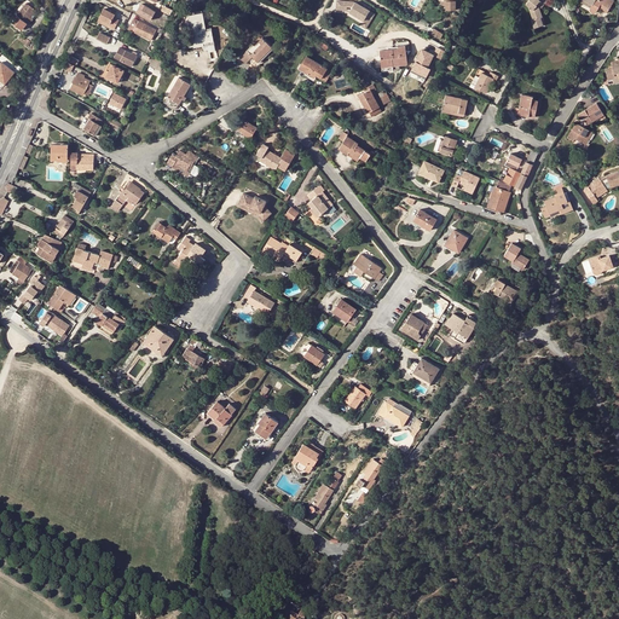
[(337,0),(336,10),(347,10),(347,6),(351,6),(352,7),(350,12),(364,21),(370,11),(370,10),(356,1),(354,3),(354,1),(337,0)]
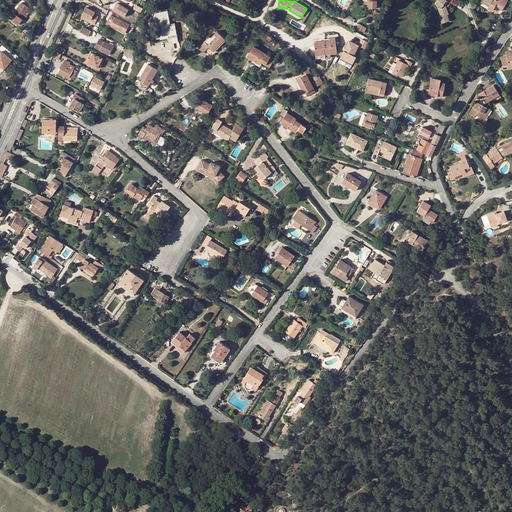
[(367,0),(369,0),(369,5),(369,8),(377,8),(376,0),(367,0)]
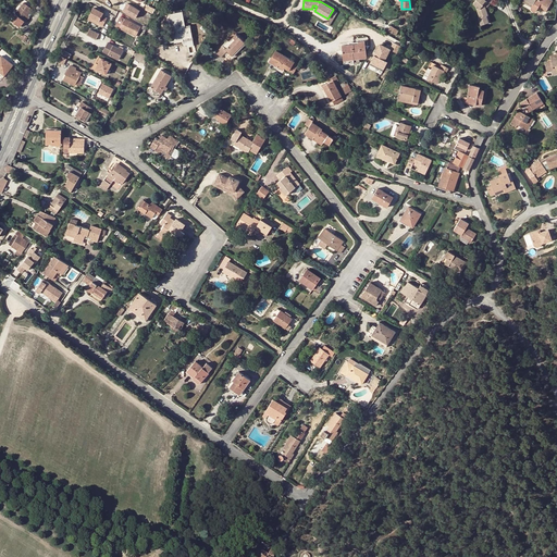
[(484,3),(486,0),(474,0),(472,3),(475,7),(479,17),(478,17),(481,25),(489,23),(486,15),(487,15),(485,8),(484,3)]
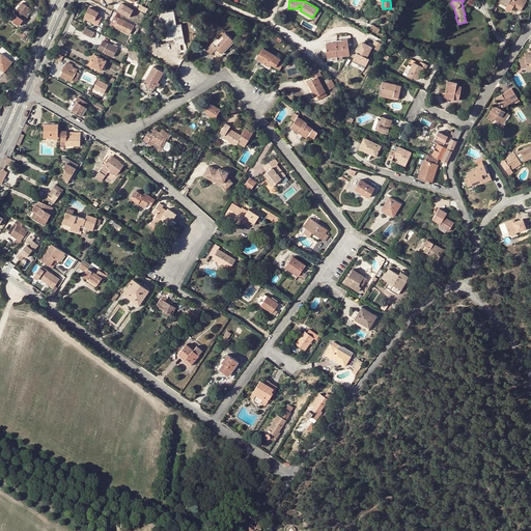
[(525,0),(500,0),(508,4),(506,7),(506,8),(506,9),(506,10),(507,11),(509,11),(510,11),(511,11),(511,10),(513,7),(521,11),(527,1),(525,0)]
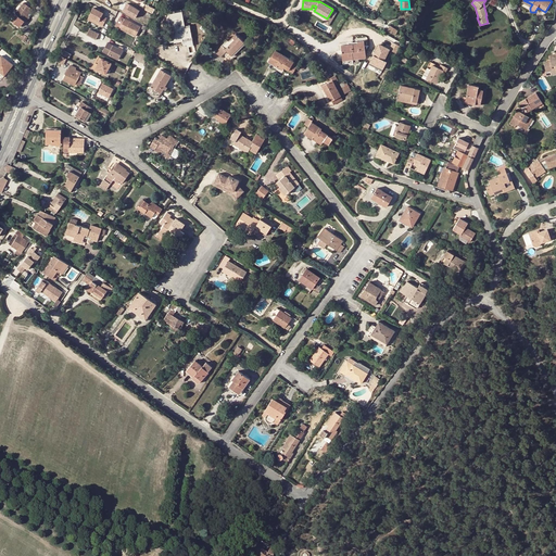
[(22,20),(30,8),(24,2),(21,5),(17,10),(15,13),(16,14),(11,21),(20,27),(24,21),(22,20)]
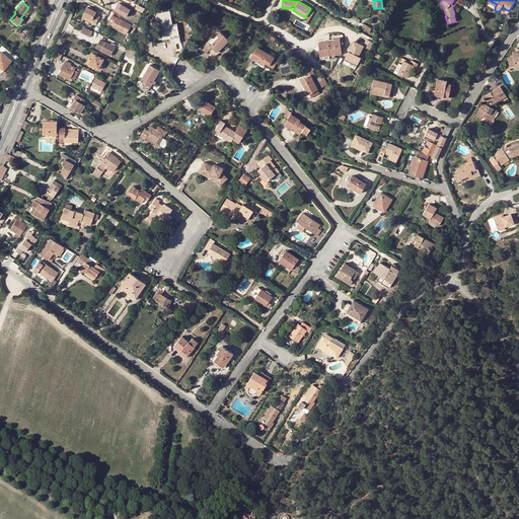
[(119,3),(115,10),(126,16),(132,8),(127,5),(126,7),(119,3)]
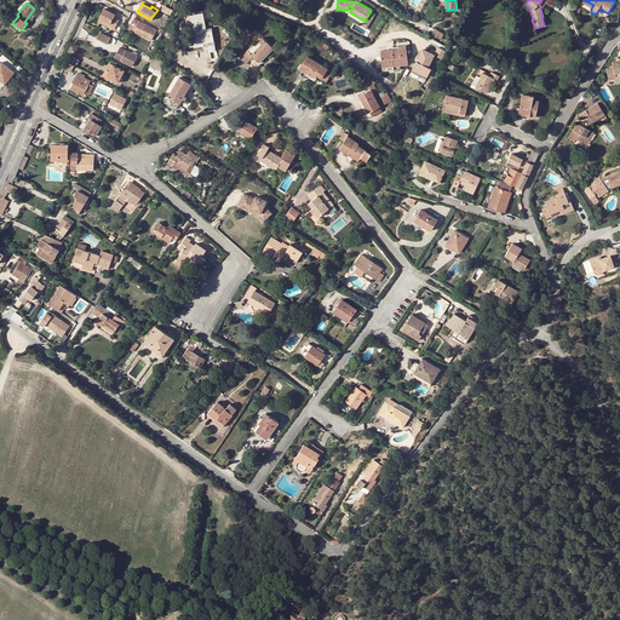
[(161,10),(171,15),(173,10),(165,5),(161,10)]
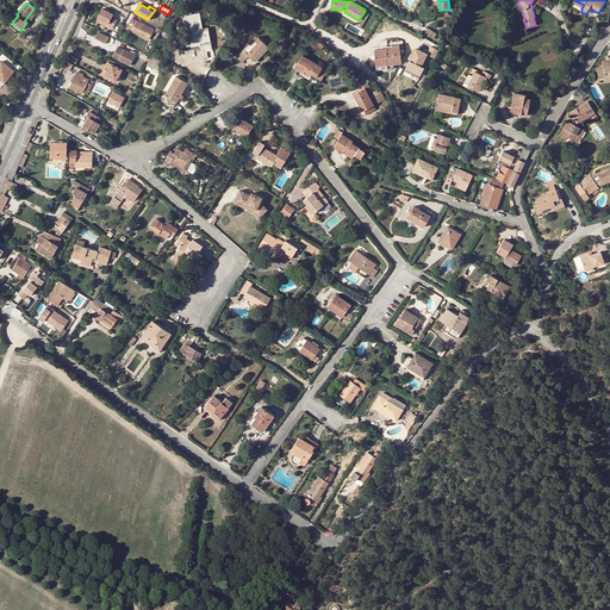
[(36,11),(33,8),(24,22),(26,23),(29,24),(32,19),(32,18),(36,13),(35,12),(36,11)]
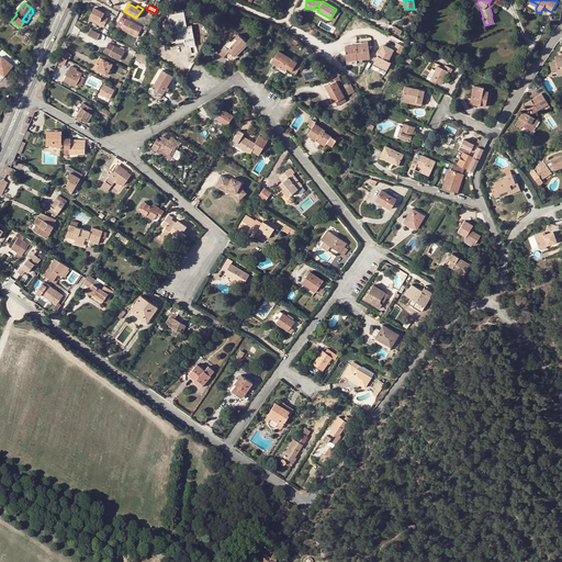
[(100,21),(100,22),(104,25),(109,18),(103,15),(104,13),(94,8),(90,15),(100,21)]
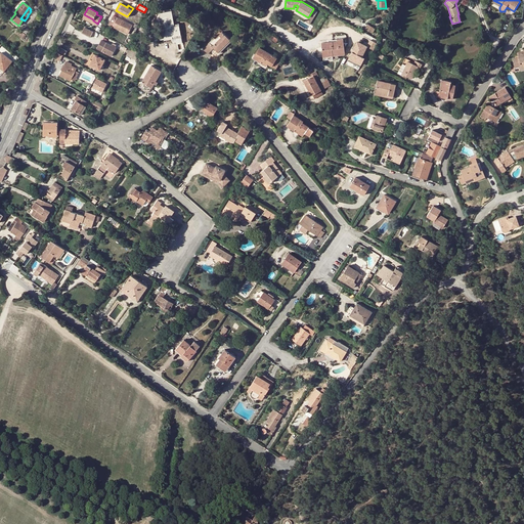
[(307,16),(305,22),(310,25),(317,11),(313,9),(308,17),(307,16)]
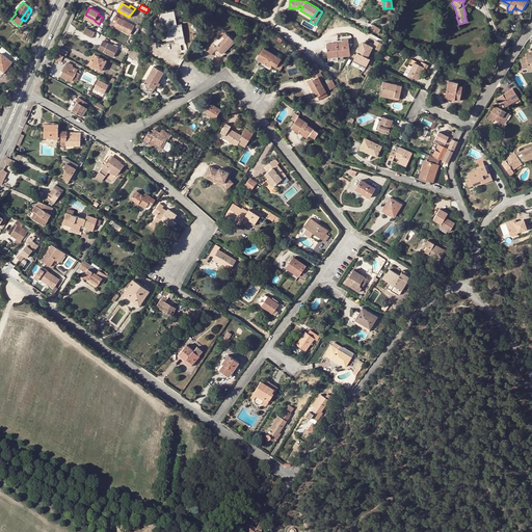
[(175,11),(162,14),(163,20),(164,20),(166,28),(165,29),(167,41),(174,40),(174,37),(184,35),(182,24),(177,25),(175,11)]
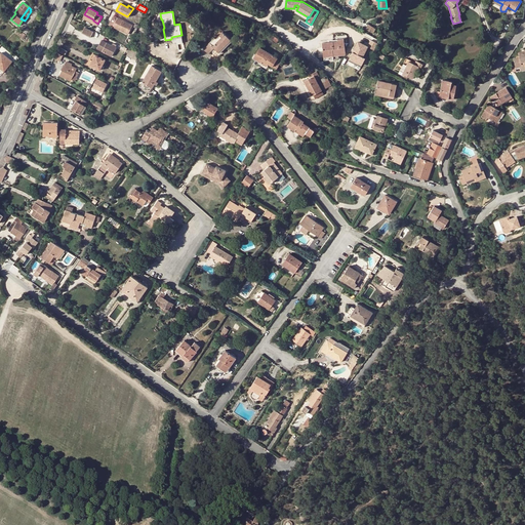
[(118,17),(113,27),(128,34),(132,26),(118,17)]
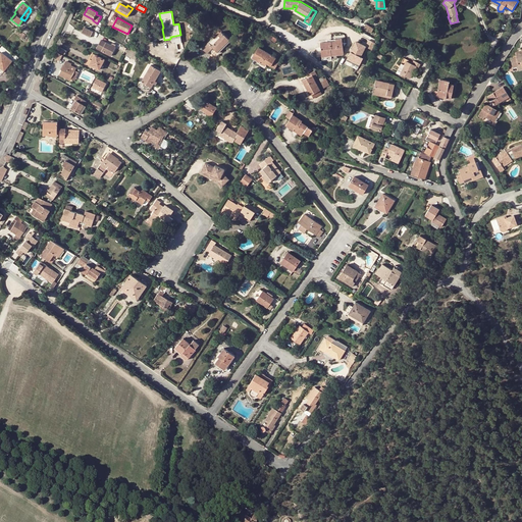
[(366,23),(363,29),(371,33),(374,29),(366,23)]
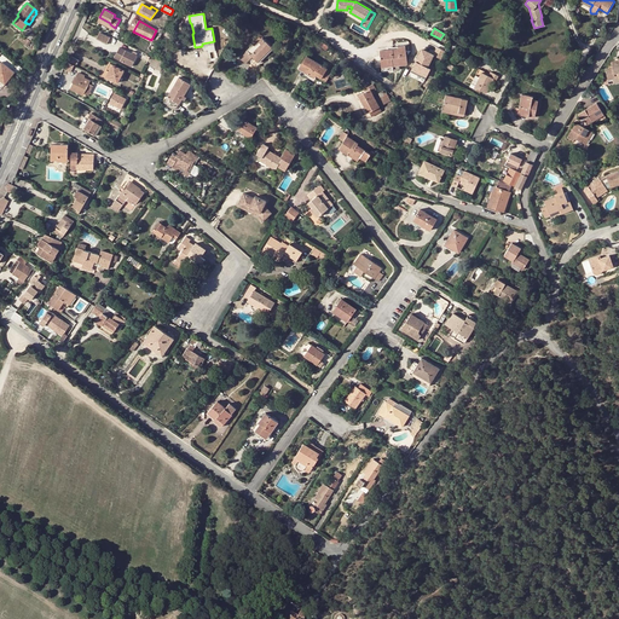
[(38,36),(32,32),(27,38),(33,42),(38,36)]
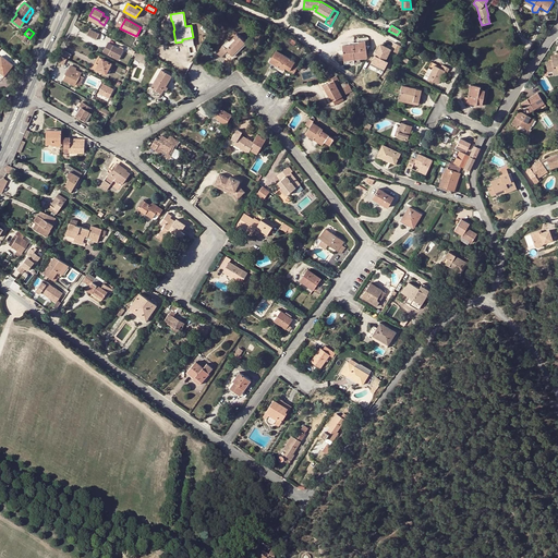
[(91,28),(86,35),(96,39),(99,34),(91,28)]
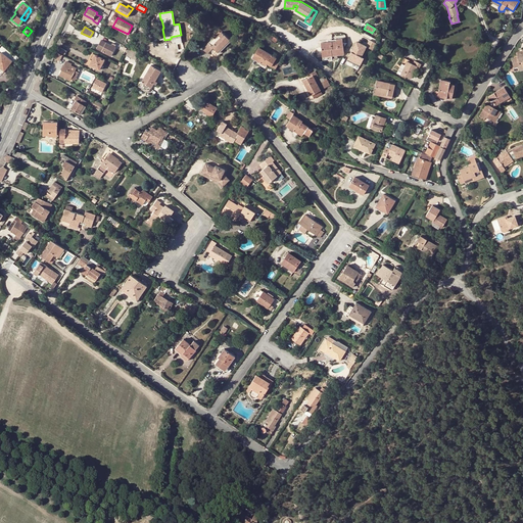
[(226,44),(227,45),(231,41),(222,32),(216,39),(215,38),(203,49),(207,53),(214,48),(219,53),(223,49),(222,48),(226,44)]
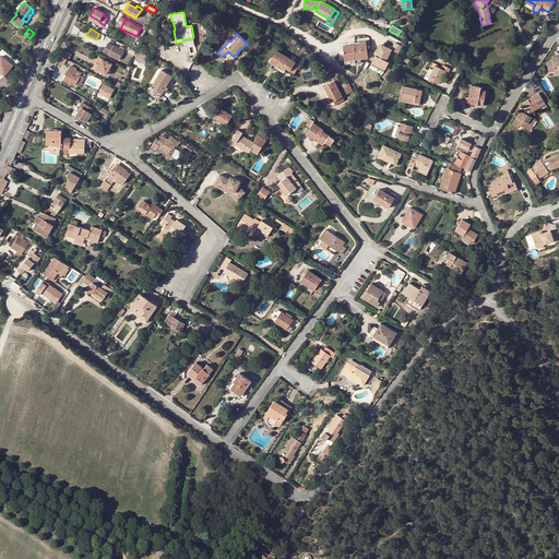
[(355,45),(343,46),(345,64),(357,63),(356,60),(368,58),(366,42),(355,43),(355,45)]
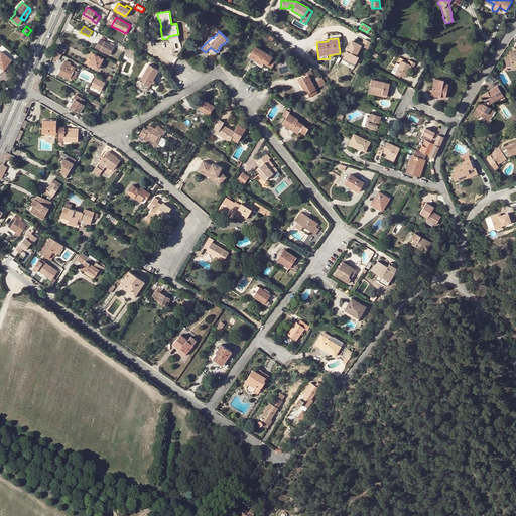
[(100,39),(97,44),(102,47),(100,50),(110,55),(114,46),(115,44),(111,42),(110,44),(100,39)]
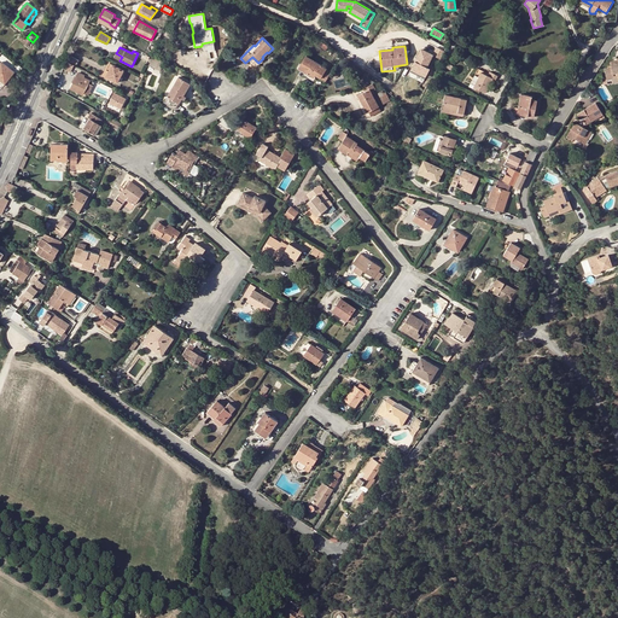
[(442,51),(435,47),(431,56),(438,59),(442,51)]
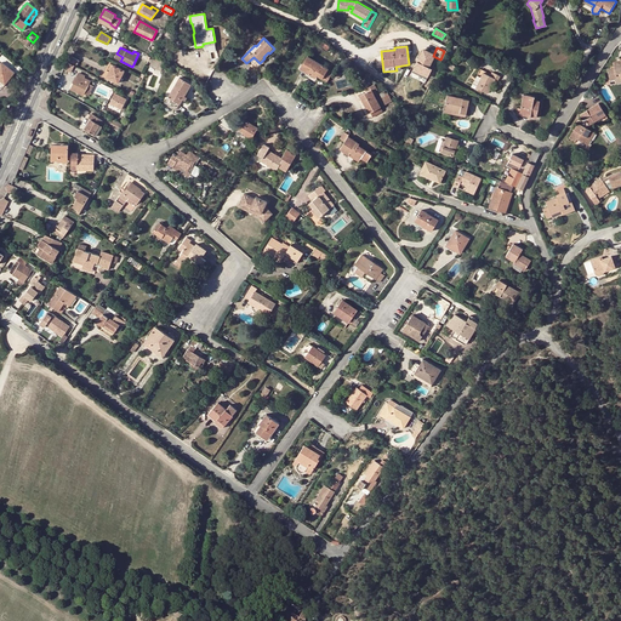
[(423,51),(409,77),(422,84),(429,69),(427,68),(433,56),(423,51)]
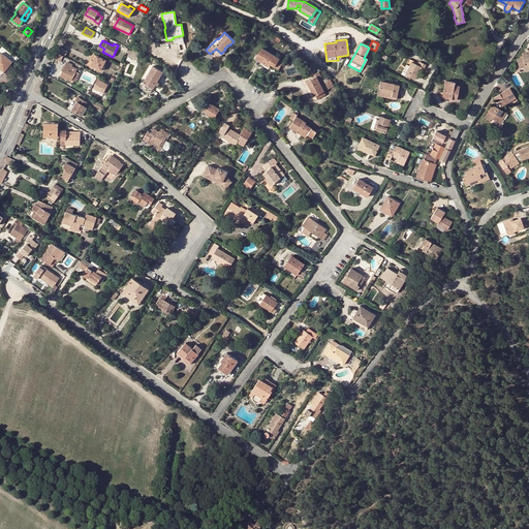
[(271,64),(279,69),(284,61),(262,48),(257,56),(262,58),(260,61),(267,65),(268,63),(271,64)]
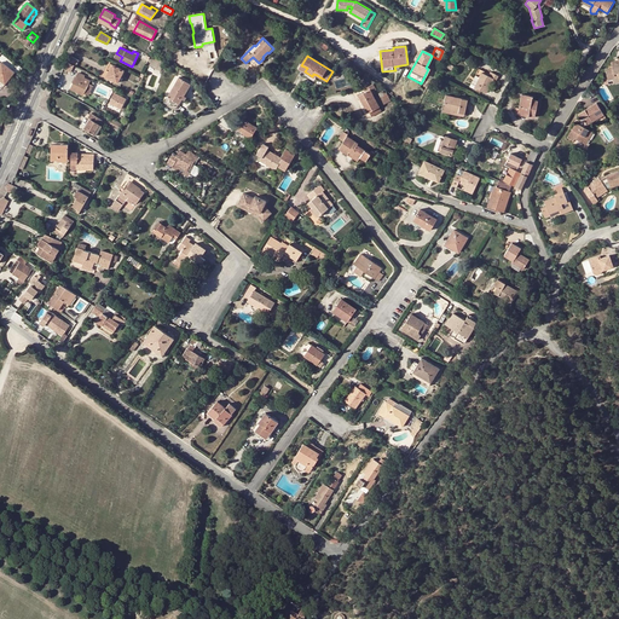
[(607,81),(612,80),(618,77),(618,57),(618,58),(618,63),(612,65),(613,69),(605,71),(607,81)]
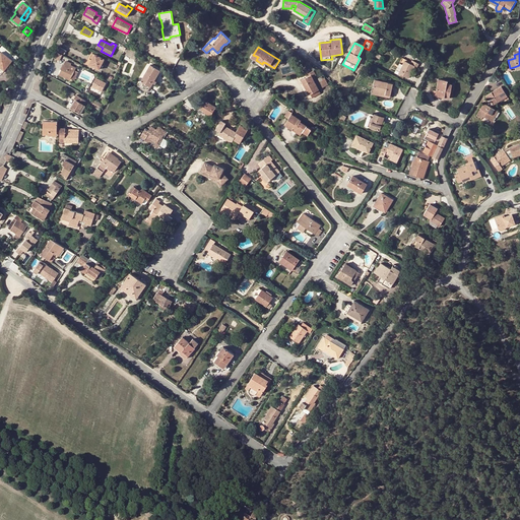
[(137,53),(130,50),(127,56),(135,59),(137,53)]
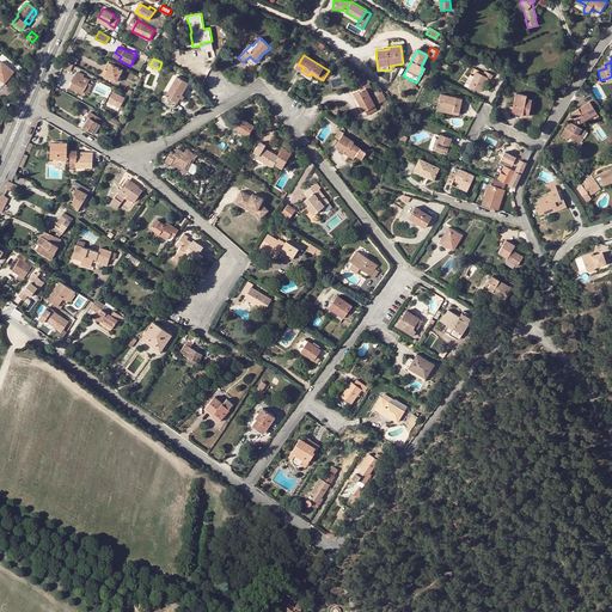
[(0,63),(0,79),(5,83),(14,71),(2,61),(0,63)]
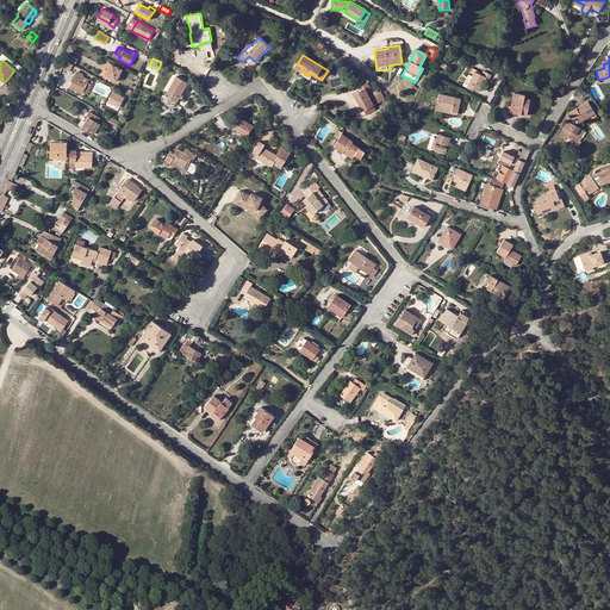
[(67,61),(63,68),(69,72),(73,64),(67,61)]
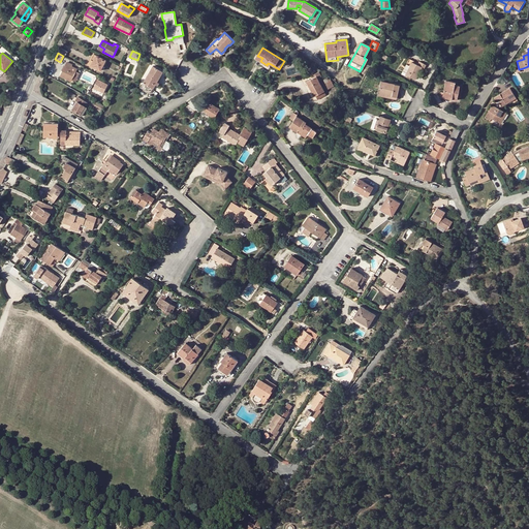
[(96,56),(94,61),(92,66),(100,70),(105,60),(96,56)]
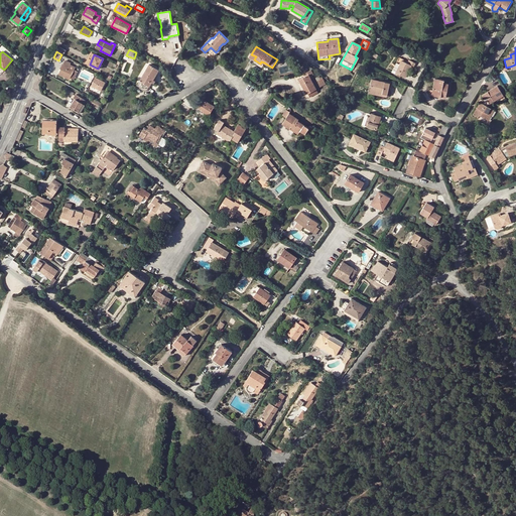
[(392,73),(395,75),(395,73),(400,76),(405,78),(411,66),(413,67),(415,63),(408,59),(407,61),(399,57),(392,73)]
